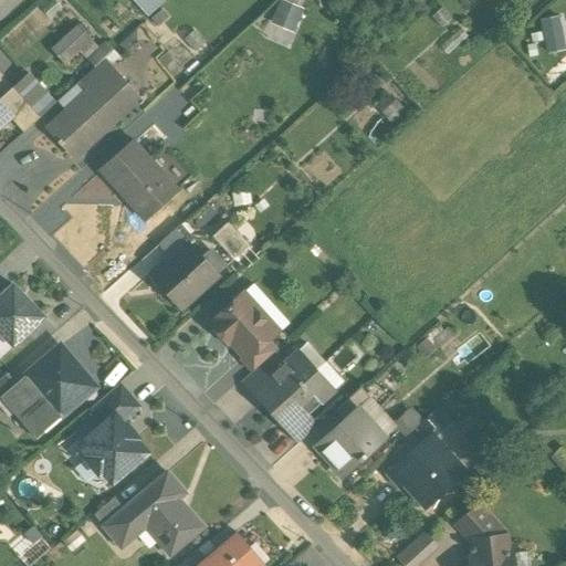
[(135,0),(148,16),(166,0),(135,0)]
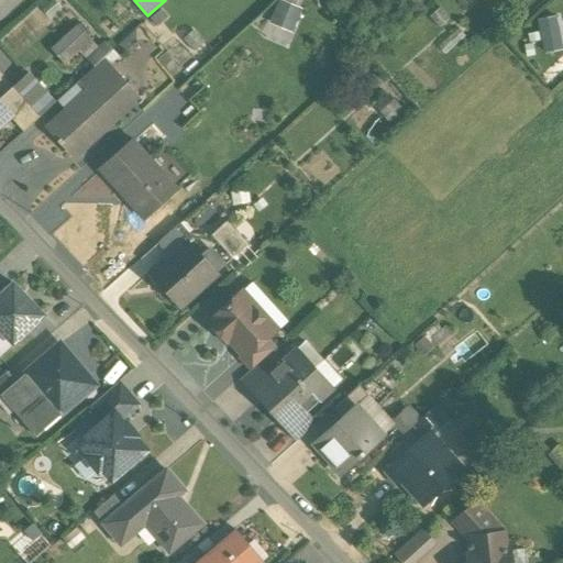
[(278,1),(269,25),(293,33),(301,10),(278,1)]
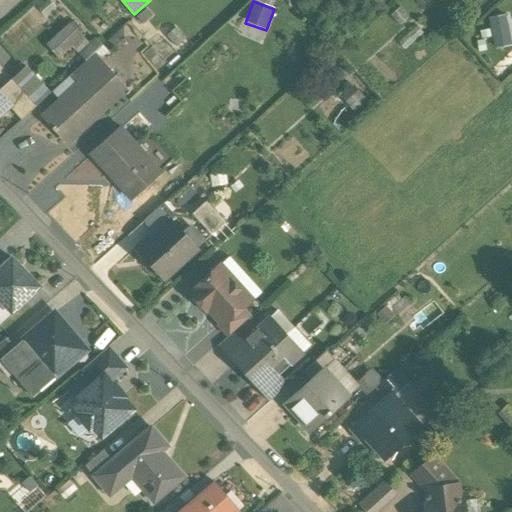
[(490,18),(497,47),(511,44),(511,41),(506,14),(490,18)]
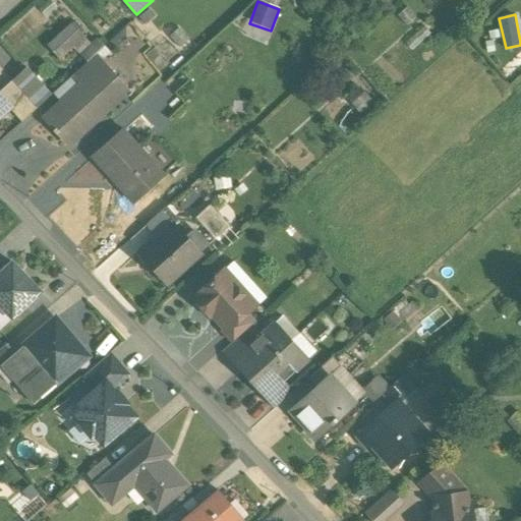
[(89,44),(71,24),(53,41),(46,48),(57,60),(64,53),(71,47),(77,54),(89,44)]
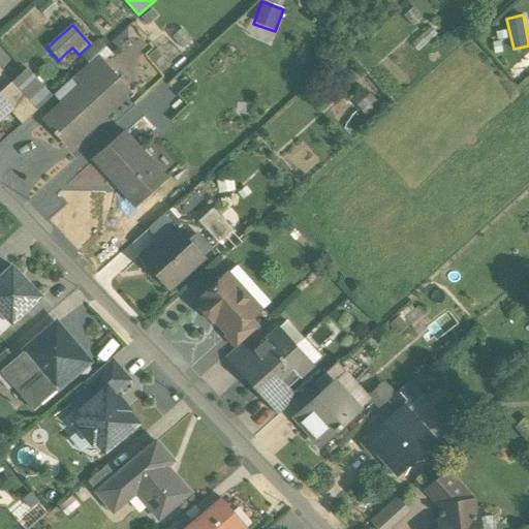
[(436,35),(430,29),(411,44),(417,52),(436,35)]
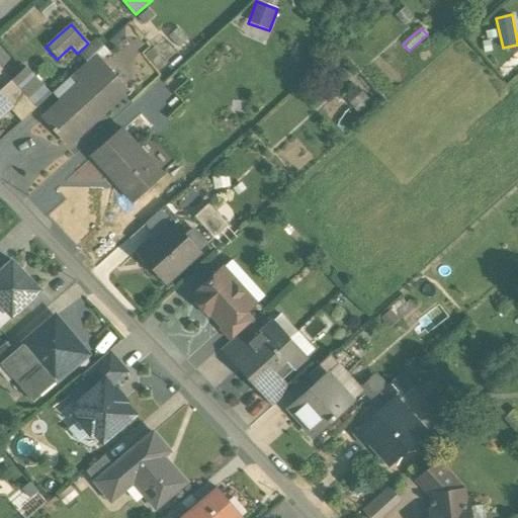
[(98,40),(81,57),(86,63),(93,57),(103,47),(98,40)]
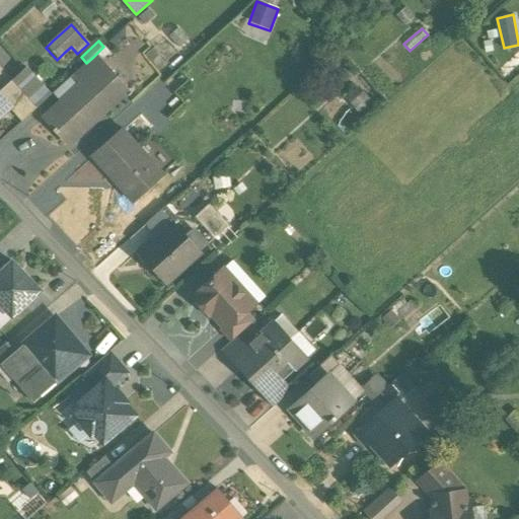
[(86,63),(72,76),(80,85),(101,66),(93,57),(86,63)]
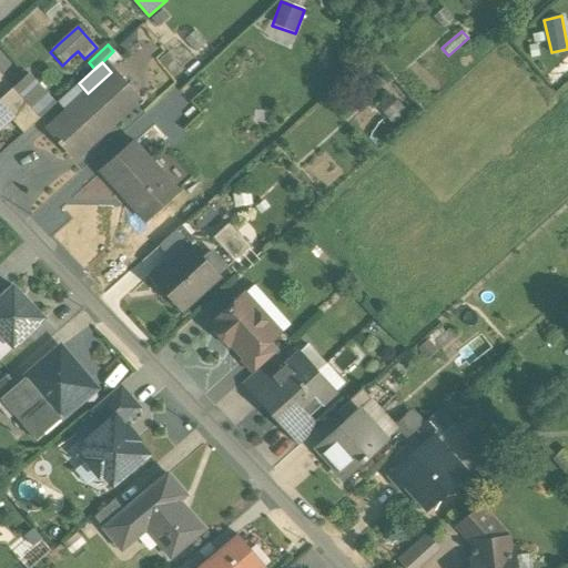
[(88,93),(48,130),(59,142),(57,143),(60,148),(62,145),(74,160),(101,135),(98,130),(133,97),(111,72),(88,93)]
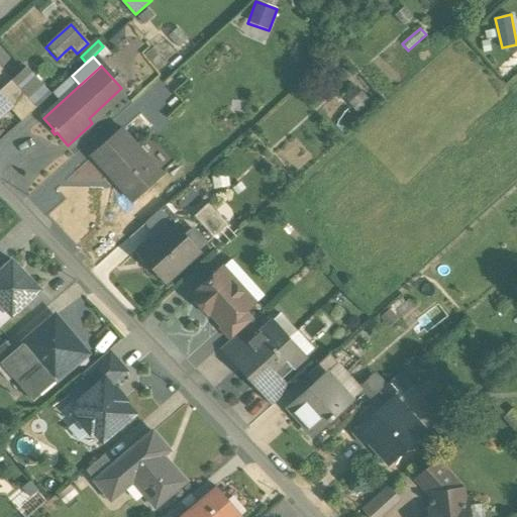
[(26,68),(0,90),(0,96),(4,101),(3,102),(20,121),(36,107),(50,94),(26,68)]
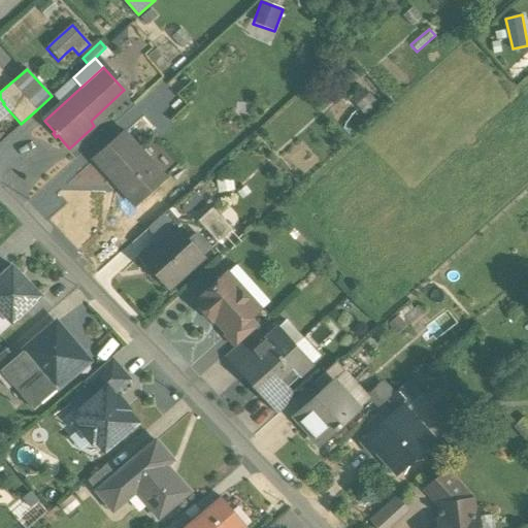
[(376,104),(364,90),(351,101),(364,116),(376,104)]
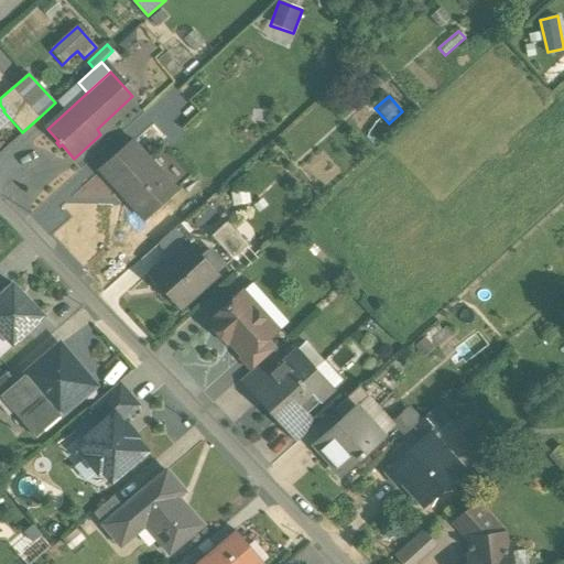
[(132,142),(99,172),(143,220),(176,191),(132,142)]
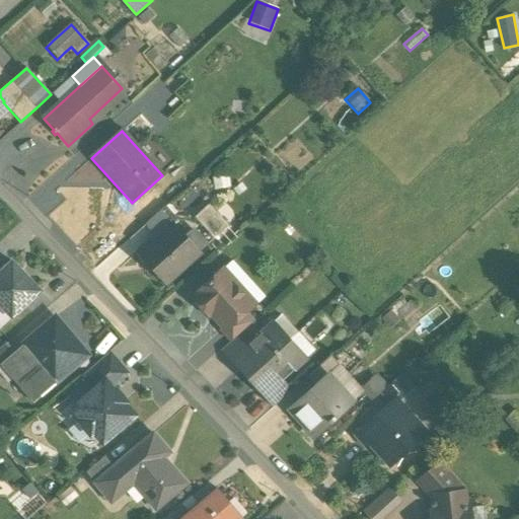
[(208,205),(195,217),(214,239),(227,227),(208,205)]
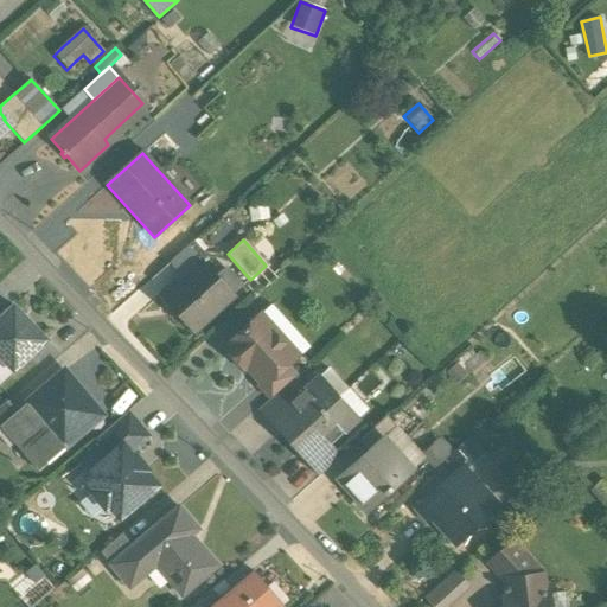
[(191,243),(170,262),(184,279),(202,262),(205,259),(191,243)]
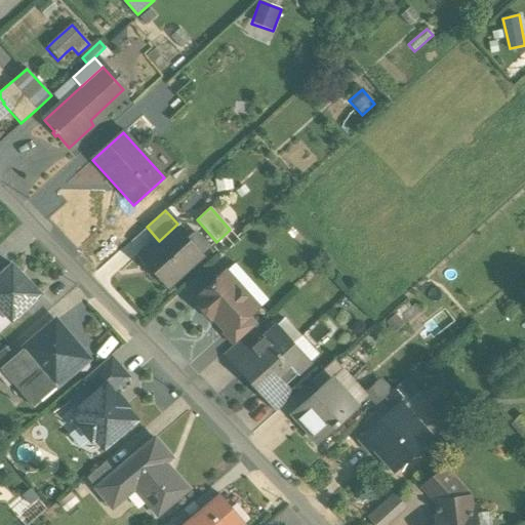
[(159,241),(140,257),(167,286),(197,259),(184,244),(187,241),(174,227),(159,241)]
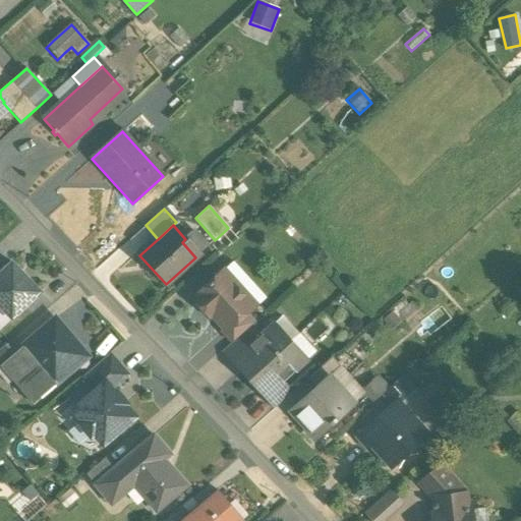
[(20,272),(11,263),(2,272),(0,273),(0,306),(11,319),(40,292),(30,282),(32,280),(22,271),(20,272)]
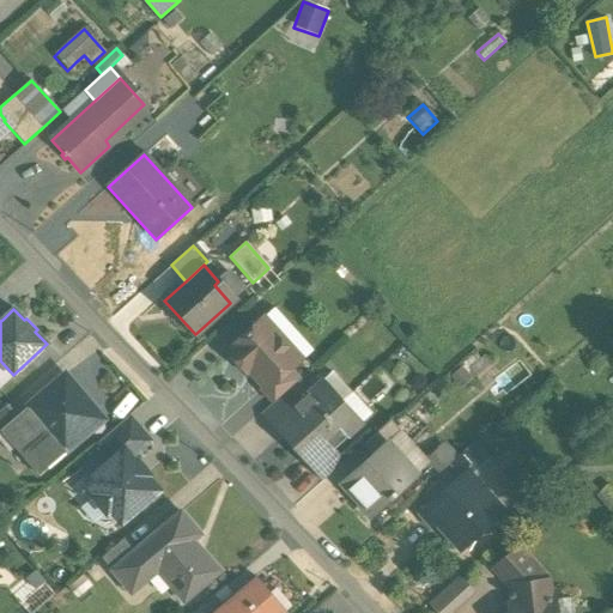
[(262,319),(249,332),(248,331),(244,334),(246,335),(230,349),(232,352),(232,358),(241,369),(248,369),(250,372),(253,370),(266,386),(268,388),(289,369),(299,359),(262,319)]
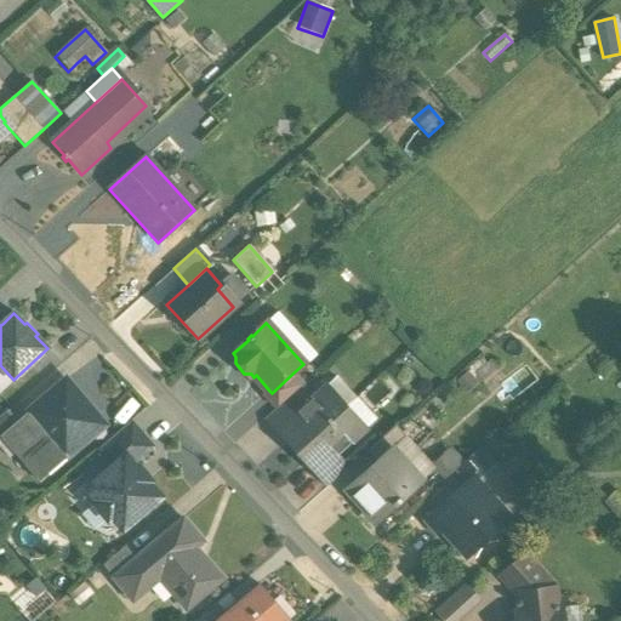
[(292,374),(272,393),(269,391),(263,396),(277,409),(288,399),(303,385),(292,374)]
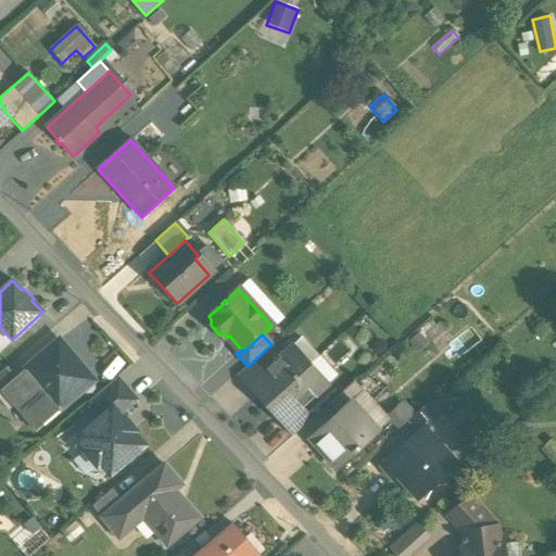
[(15,378),(0,391),(1,393),(24,419),(32,412),(43,425),(80,393),(73,386),(87,374),(59,341),(15,378)]
